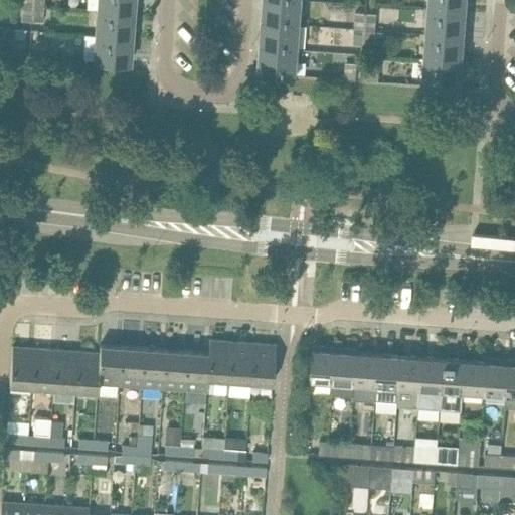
[(87,0),(87,8),(98,9),(133,12),(133,0),(87,0)]
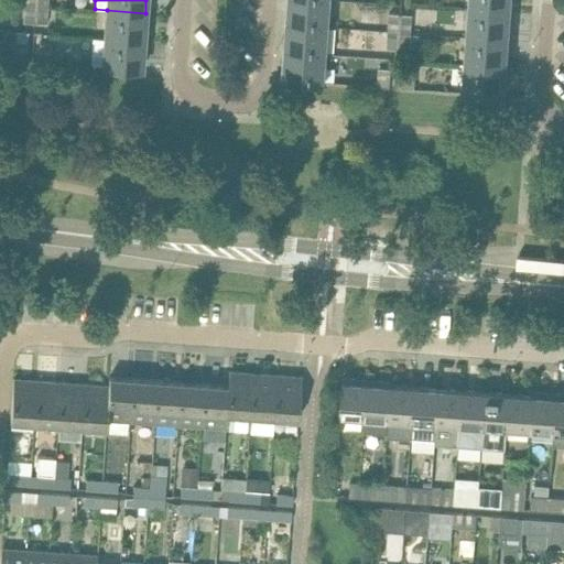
[(289,0),(288,24),(327,26),(328,0),(289,0)]
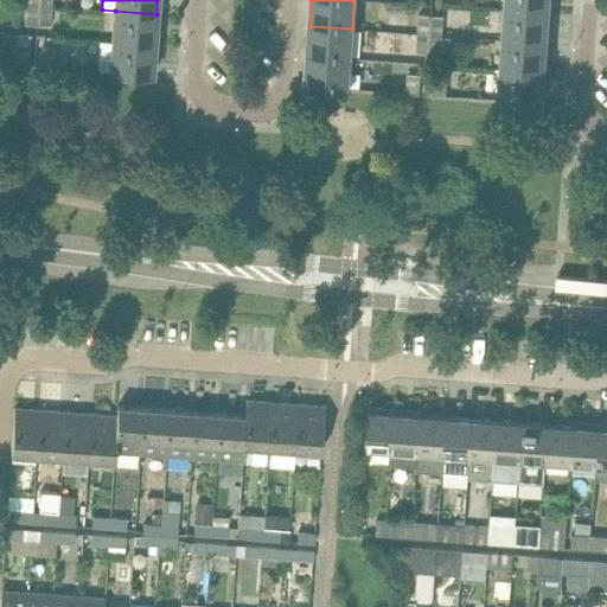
[(506,0),(506,10),(548,13),(548,0),(506,0)]
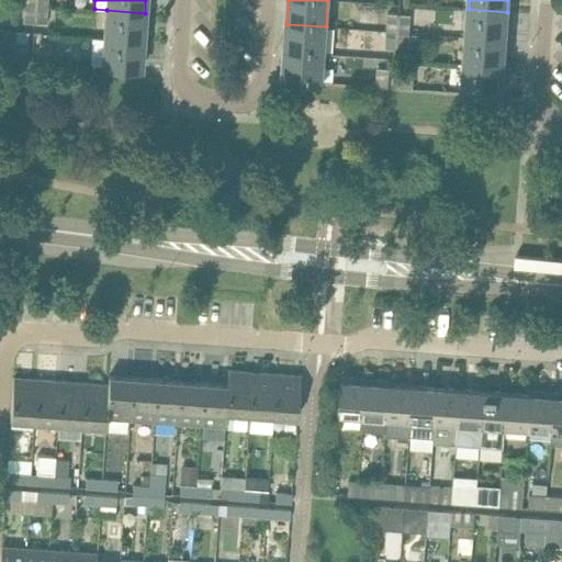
[(35,6),(23,4),(22,23),(34,23),(35,6)]
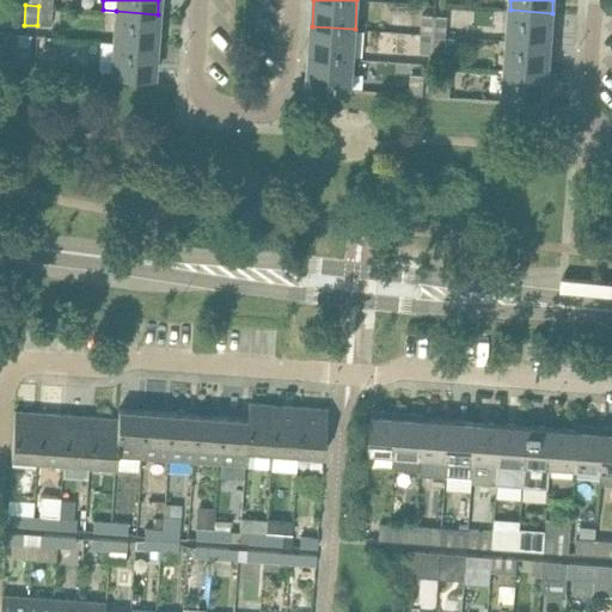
[(38,5),(38,6),(37,25),(50,26),(51,7),(66,8),(66,7),(38,5)]
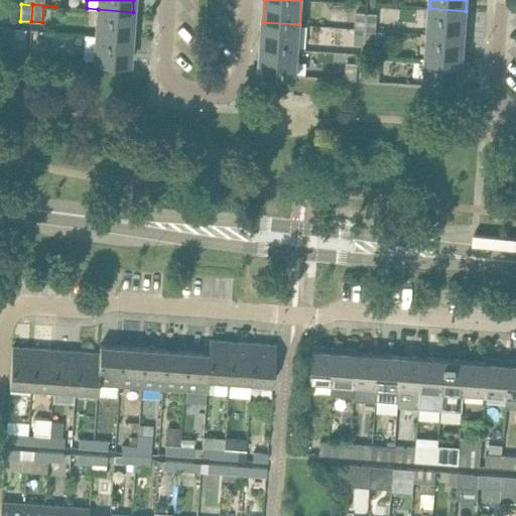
[(466,11),(430,8),(428,33),(464,36),(466,11)]
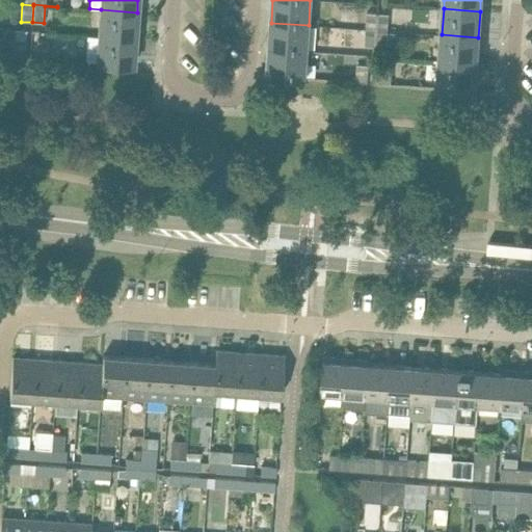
[(137,12),(100,9),(99,35),(135,38),(137,12)]
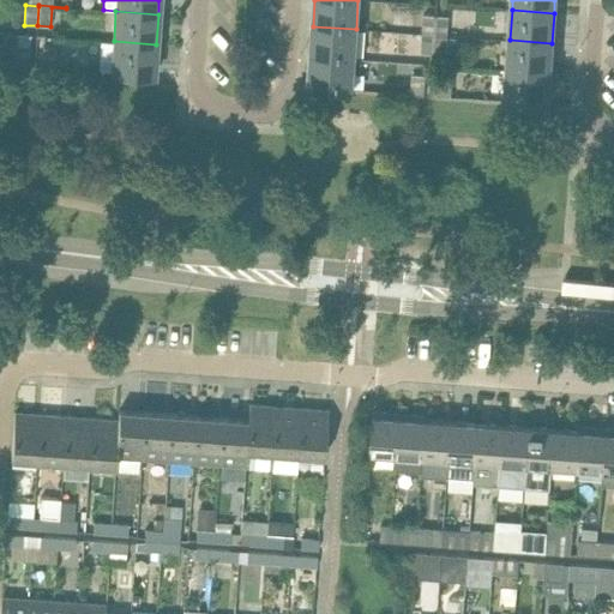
[(423,14),(422,34),(434,34),(435,14),(423,14)]
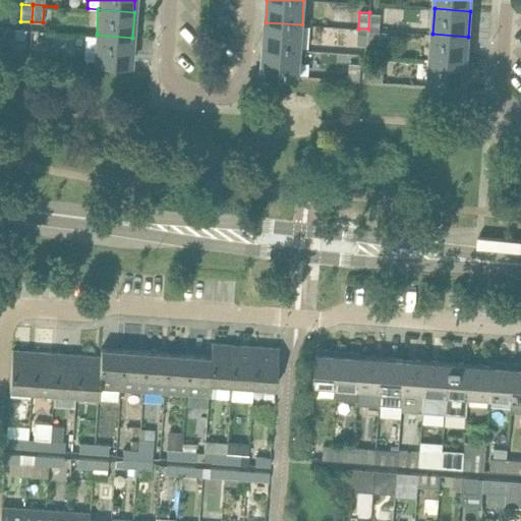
[(381,13),(369,12),(368,29),(368,30),(380,30),(381,13)]
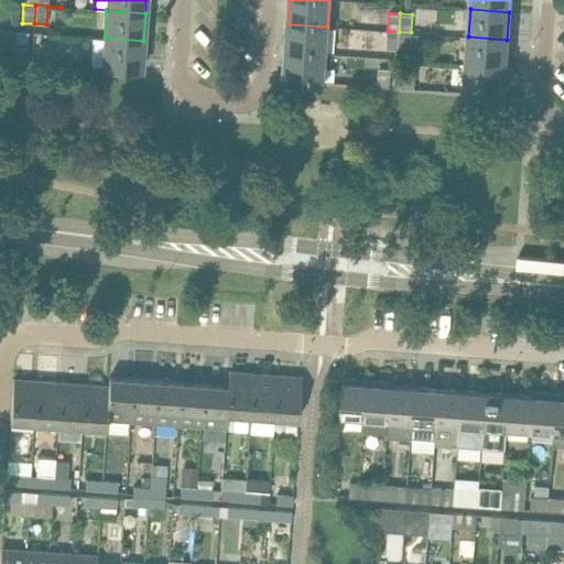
[(288,24),(286,51),(325,54),(327,26),(288,24)]
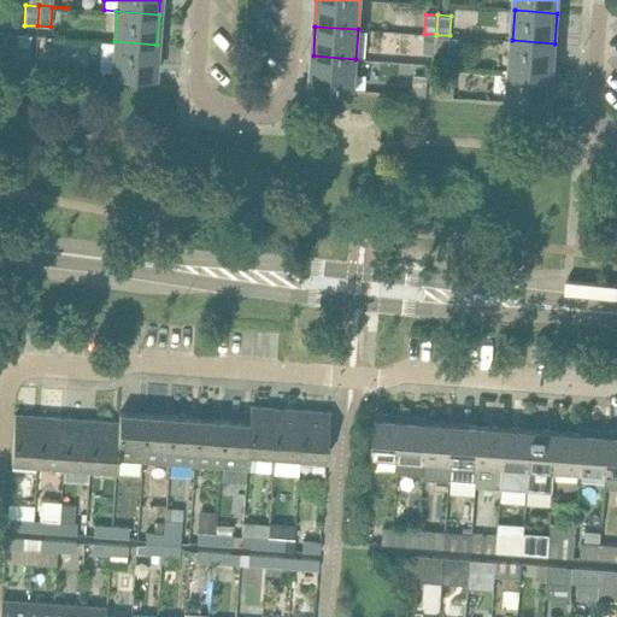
[(436,34),(424,34),(423,53),(435,53),(436,35),(436,34)]
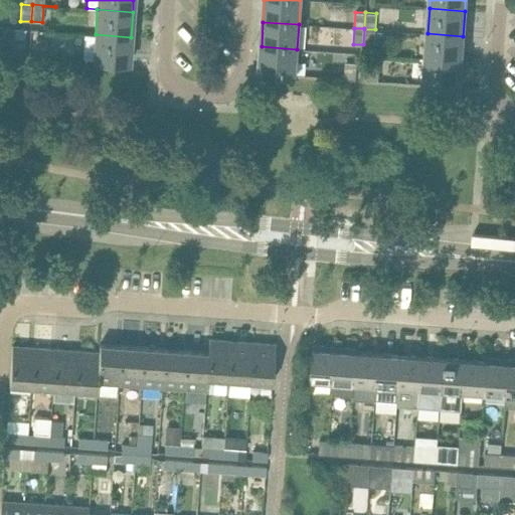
[(375,29),(364,29),(363,44),(374,45),(375,29)]
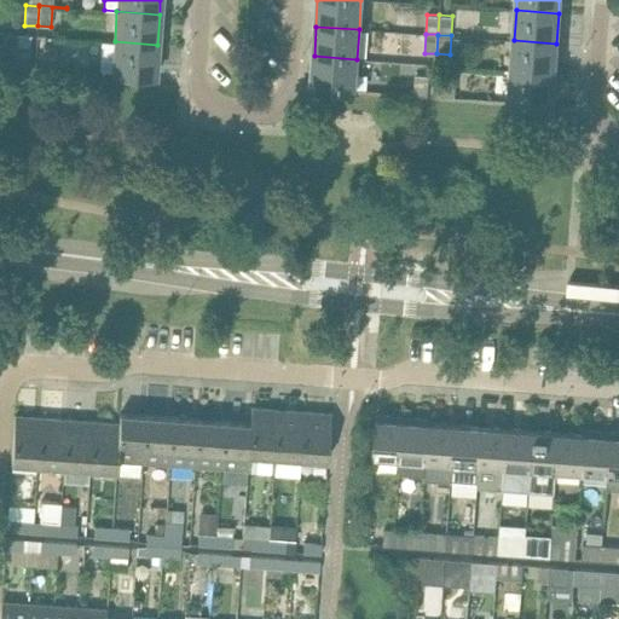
[(556,44),(514,40),(512,70),(554,74),(556,44)]
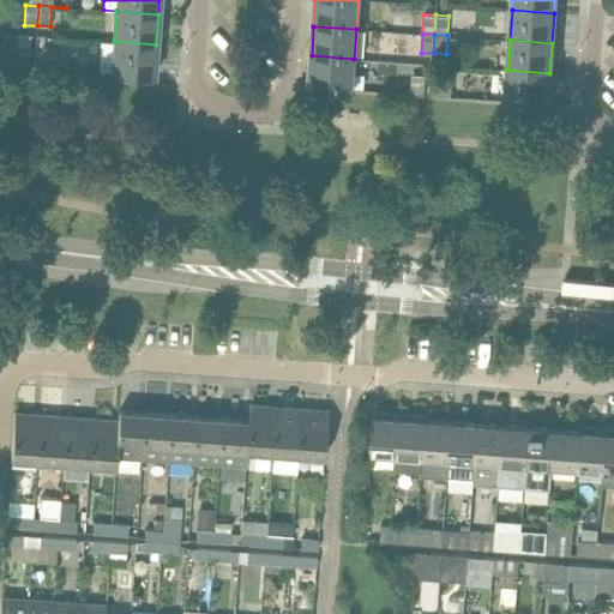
[(156,44),(114,41),(112,72),(154,74),(156,44)]
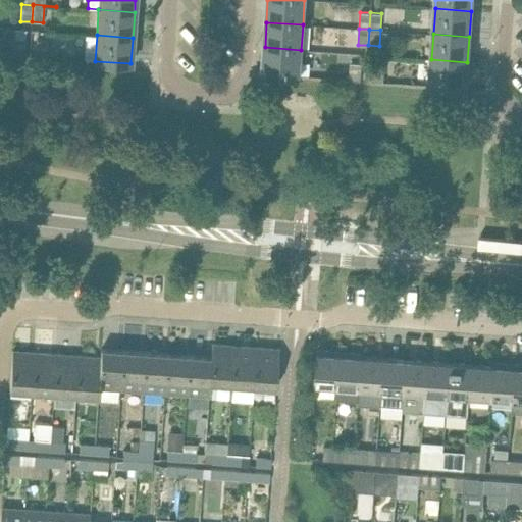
[(13,38),(12,55),(23,56),(24,39),(13,38)]
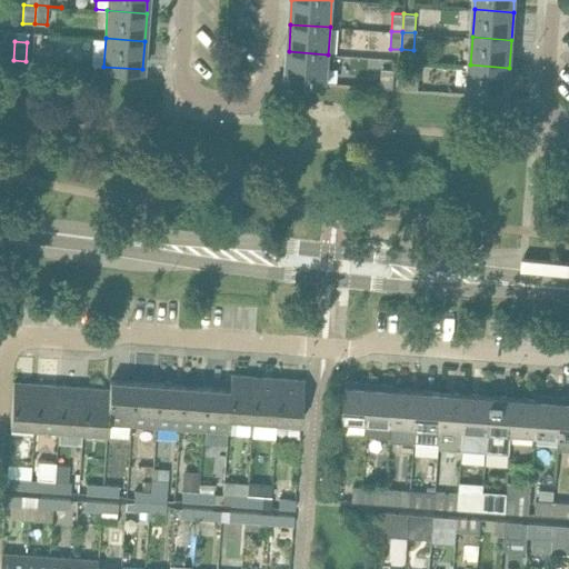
[(39,43),(39,61),(50,62),(51,45),(39,43)]
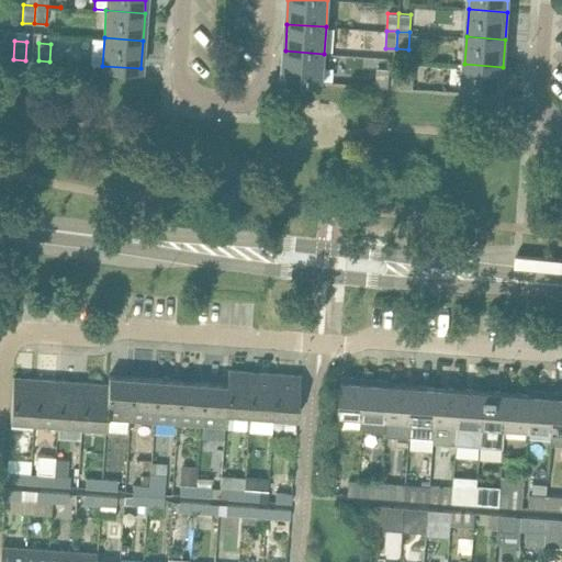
[(324,54),(285,51),(283,79),(322,81),(324,54)]
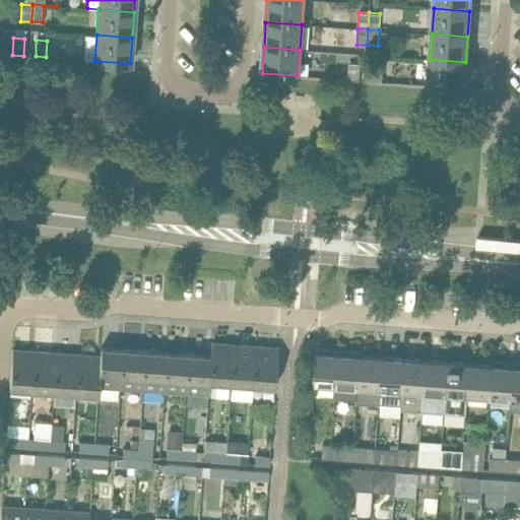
[(465,62),(430,59),(428,85),(464,87),(465,62)]
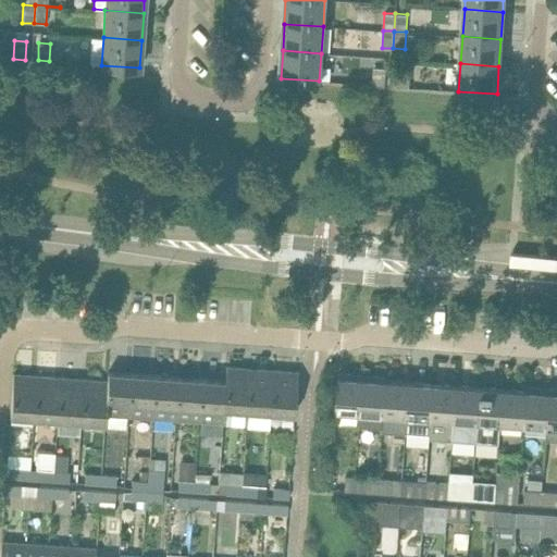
[(374,66),(373,85),(384,86),(386,67),(374,66)]
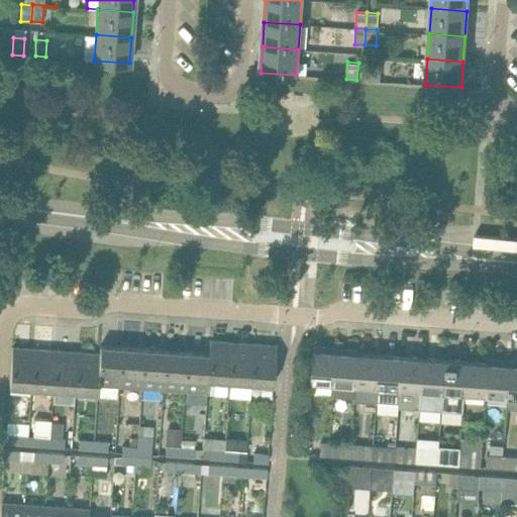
[(370,64),(369,80),(380,81),(381,65),(370,64)]
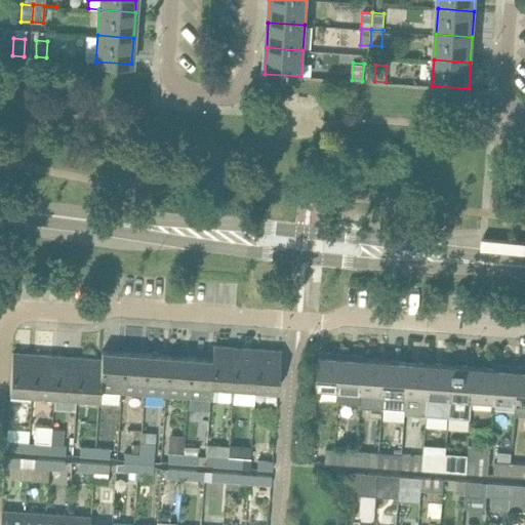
[(191,357),(188,396),(209,398),(210,398),(211,385),(213,346),(212,359),(191,357)]
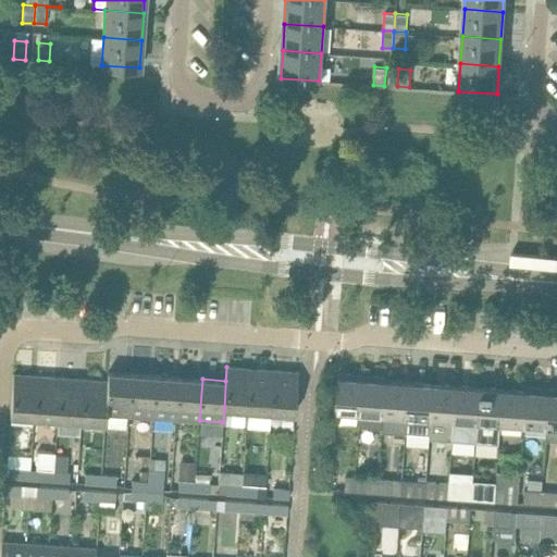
[(226,367),(224,408),(247,409),(250,368),(226,367)]
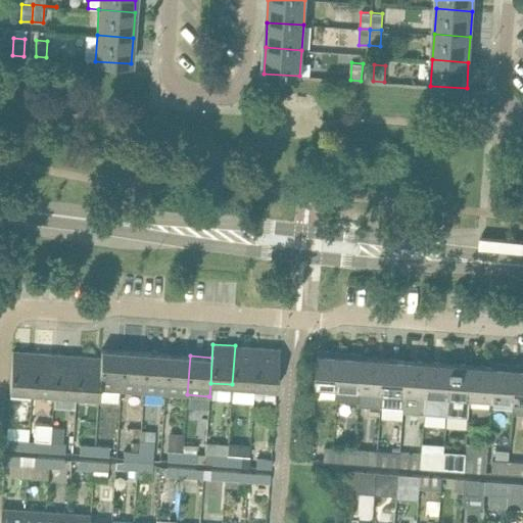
[(256,347),(235,345),(232,384),(254,386),(256,347)]
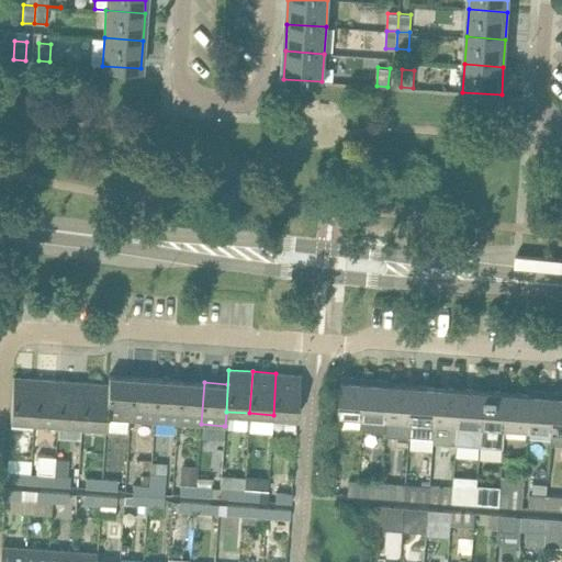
[(301,375),(276,373),(273,415),(298,417),(301,375)]
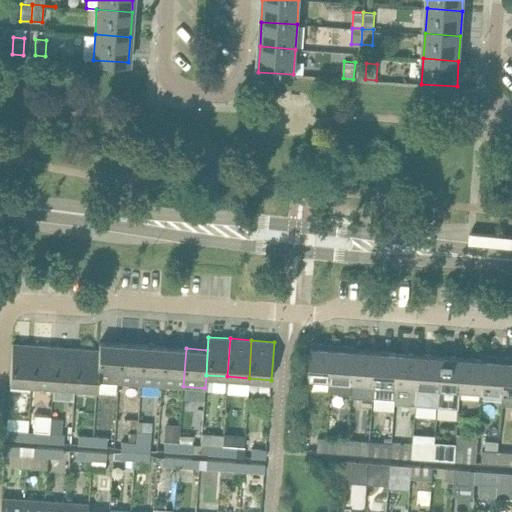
[(77,348),(74,386),(96,388),(97,380),(99,342),(98,350),(77,348)]
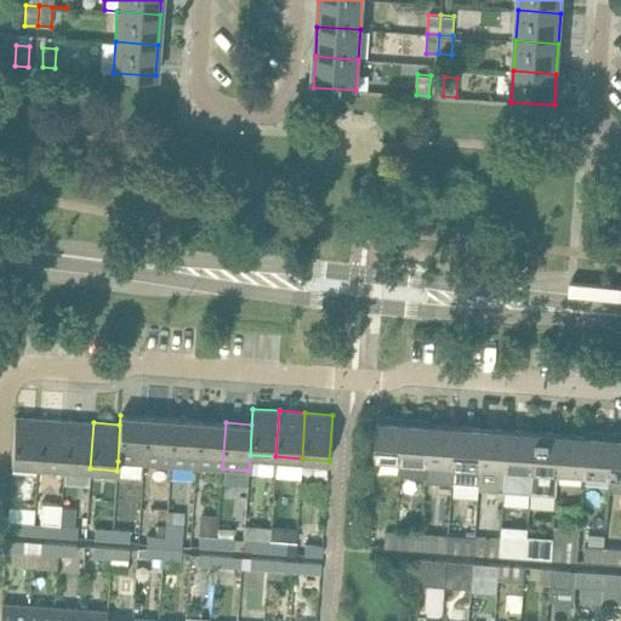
[(143,462),(147,416),(120,415),(118,461),(143,462)]
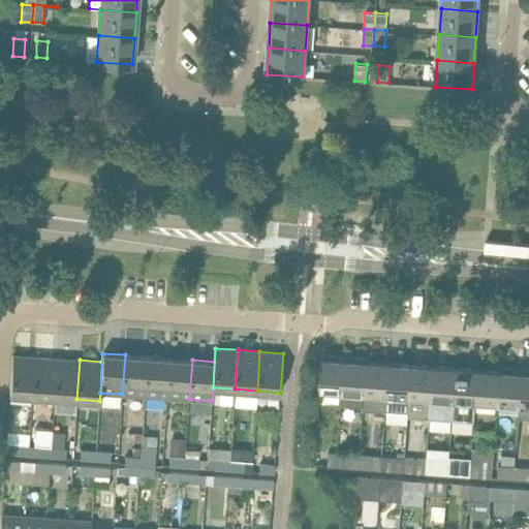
[(35,356),(12,354),(9,394),(32,396),(35,356)]
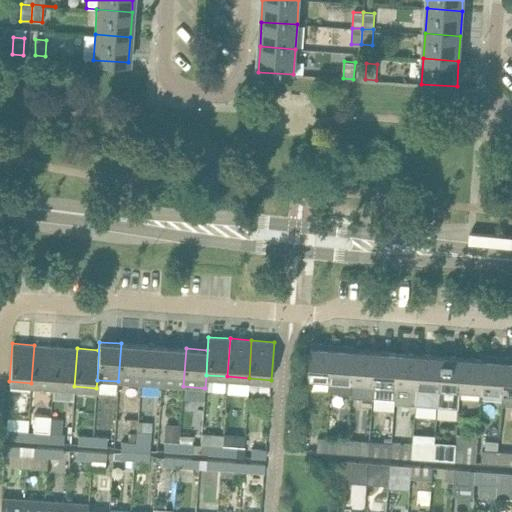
[(143,345),(121,343),(118,381),(140,383),(143,345)]
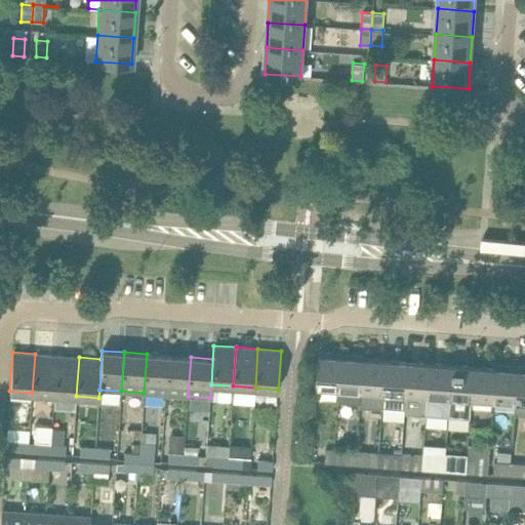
[(341,353),(319,352),(317,387),(339,389),(341,353)]
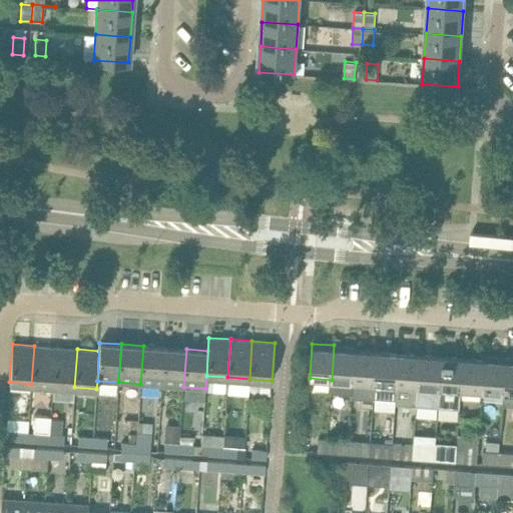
[(332,380),(331,393),(353,394),(354,386),(356,350),(357,347),(334,345),(332,380)]
